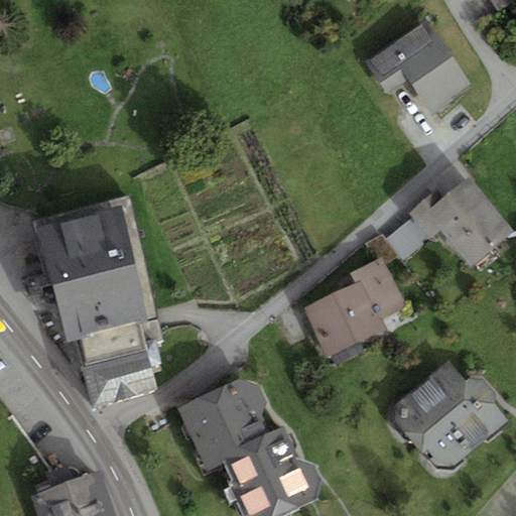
[(491,0),(499,10),(514,0),(491,0)]
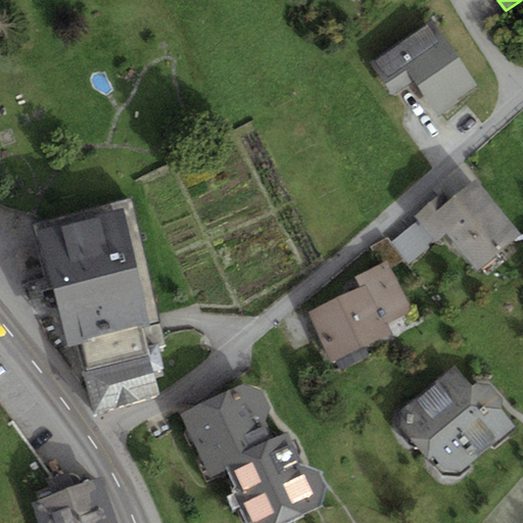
[(413,81),(438,115),(478,86),(430,19),(369,63),(392,95),(413,81)]
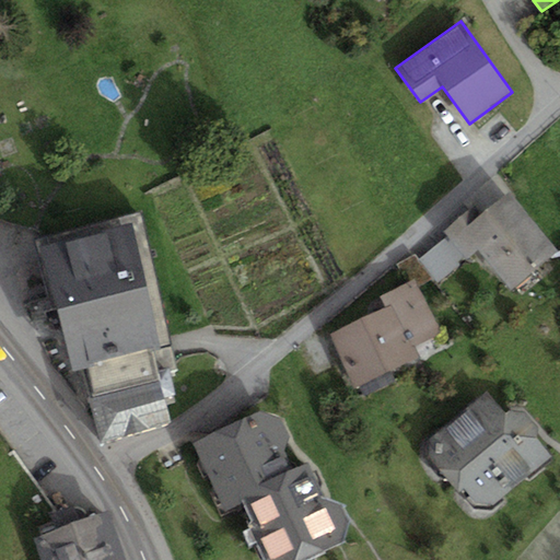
[(470,208),(443,231),(467,259),(477,249),(512,290),(559,249),(509,191),(478,217),(470,208)]
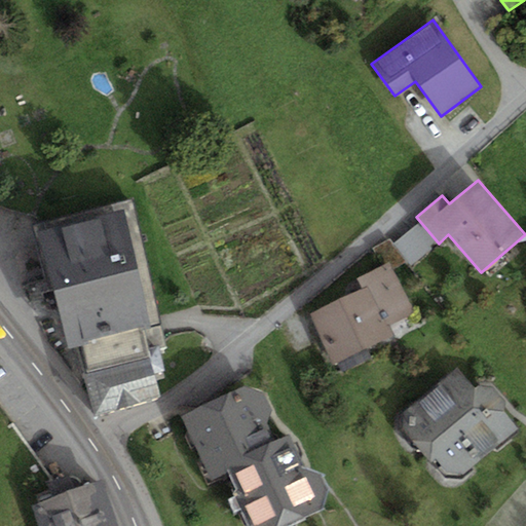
[(130,199),(35,224),(67,348),(82,344),(88,370),(83,371),(94,414),(160,398),(154,373),(164,370),(159,348),(168,346),(130,199)]
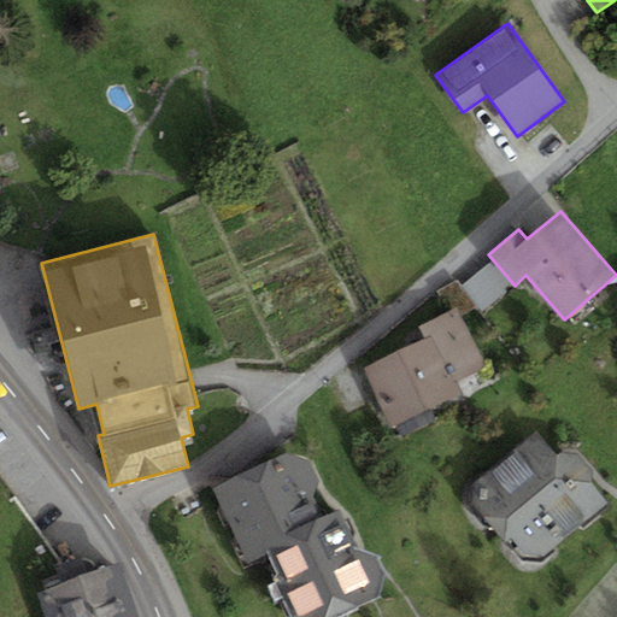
[(417,325),(424,340),(433,335),(456,382),(486,366),(457,306),(417,325)]
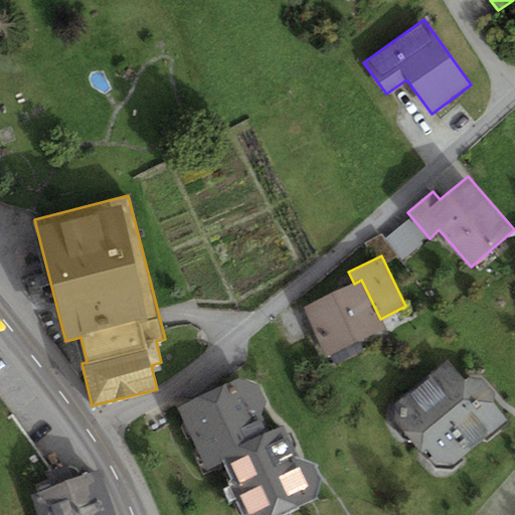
[(384,328),(380,319),(361,280),(354,284),(303,308),(327,357),(331,355),(336,364),(364,350),(359,340),(384,328)]
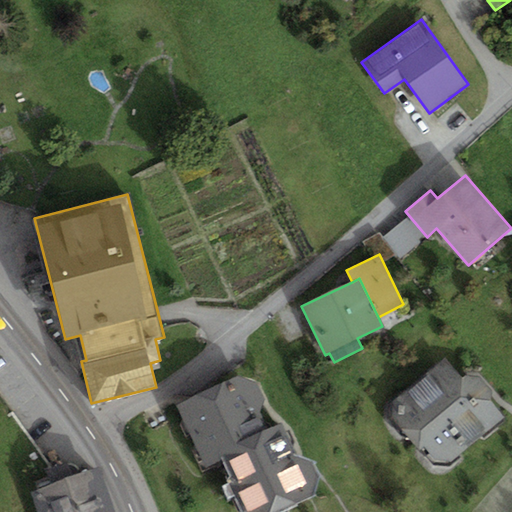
[(444,356),(392,401),(391,417),(419,450),(424,446),(435,459),(451,461),(503,415),(491,401),(491,391),(477,376),(462,376),(444,356)]
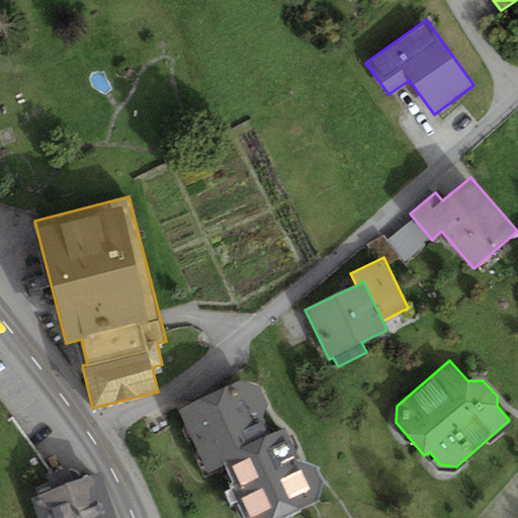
[(243,378),(212,393),(239,448),(271,433),(263,416),(268,404),(260,386),(243,378)]
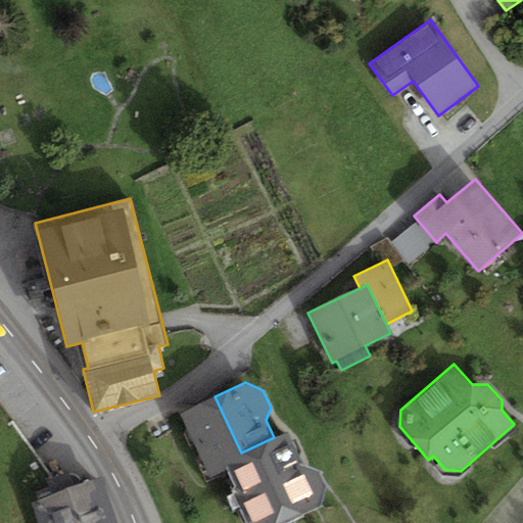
[(244,460),(241,453),(215,396),(181,413),(210,476),(229,467),(244,460)]
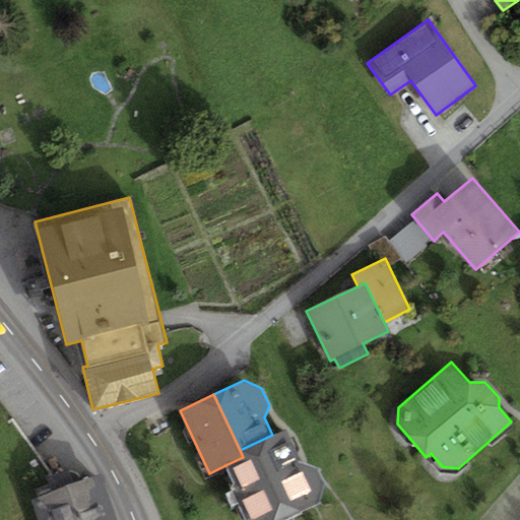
[(286,428),(272,435),(240,450),(243,457),(228,464),(237,483),(232,485),(248,519),(280,519),(316,504),(324,484),(316,468),(303,462),(286,428)]
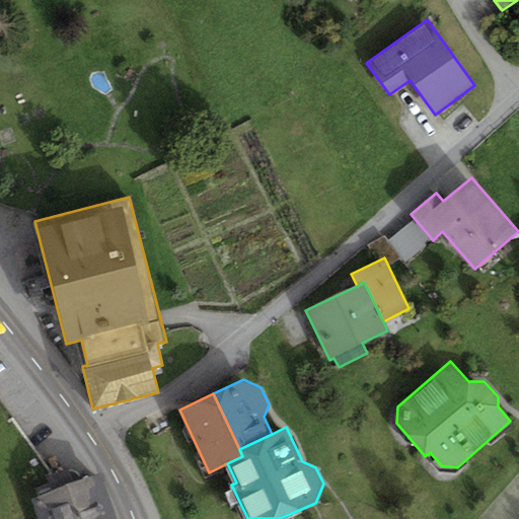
[(117,518),(101,473),(32,497),(40,518),(117,518)]
